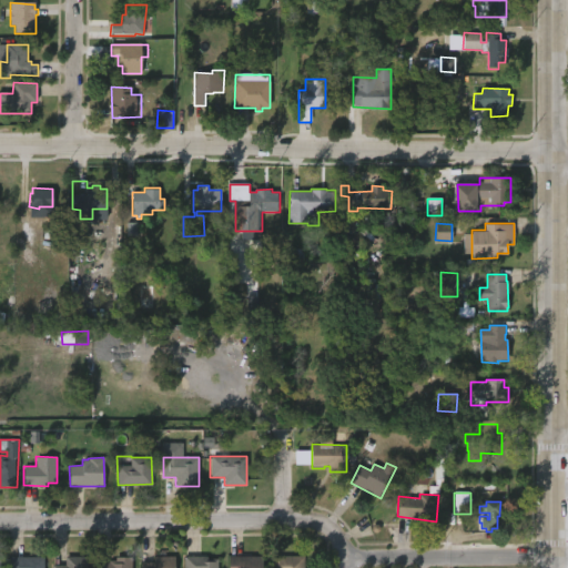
[(262,555),(262,567),(229,567),(230,556),(260,556),(260,555),(262,555)]
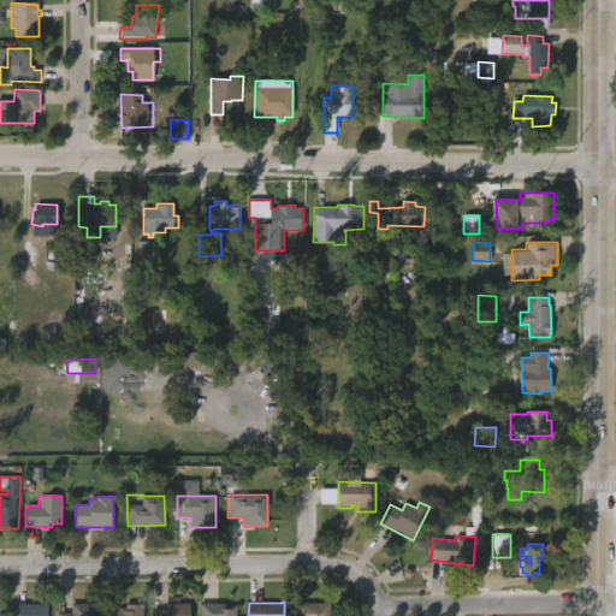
[(330,603),(330,615),(295,615),(295,603),(330,603)]
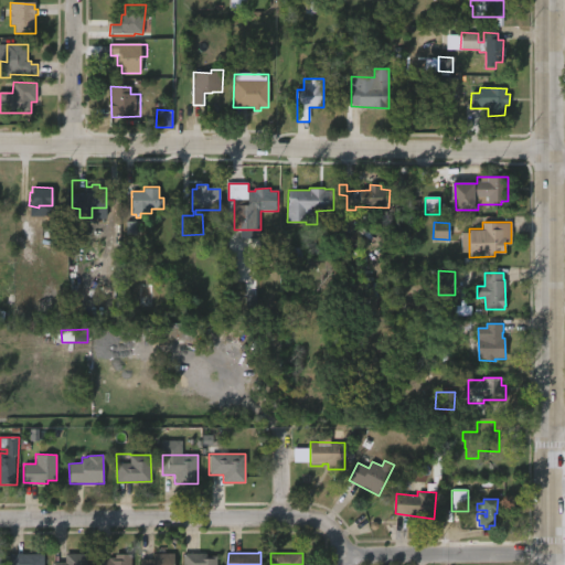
[(44,554),(44,564),(8,564),(8,554),(44,554)]
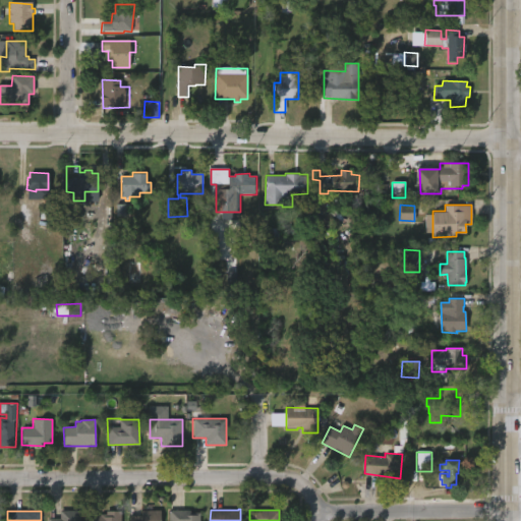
[(80,520),(48,520),(48,518),(60,518),(60,511),(80,511),(80,520)]
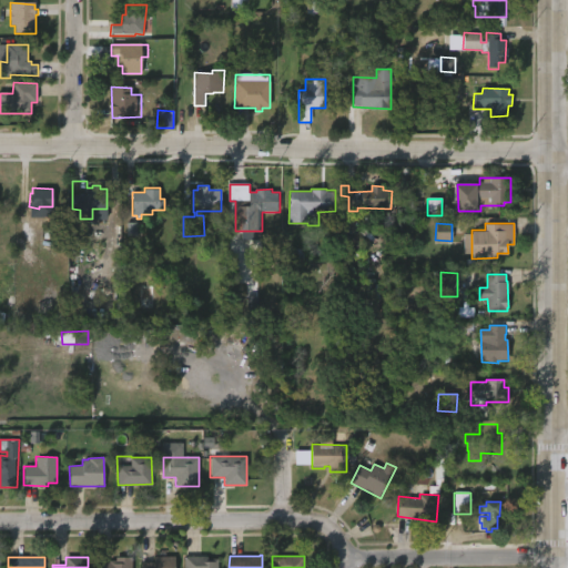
[(97,567),(97,563),(109,563),(109,560),(115,560),(115,557),(132,557),(131,567),(97,567)]
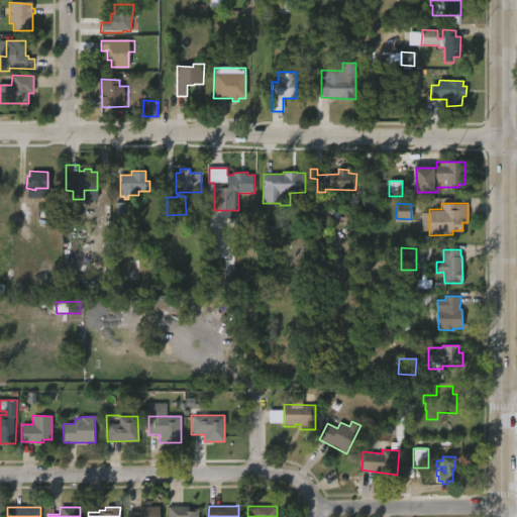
[(160,507),(160,516),(128,516),(128,512),(140,512),(140,507),(160,507)]
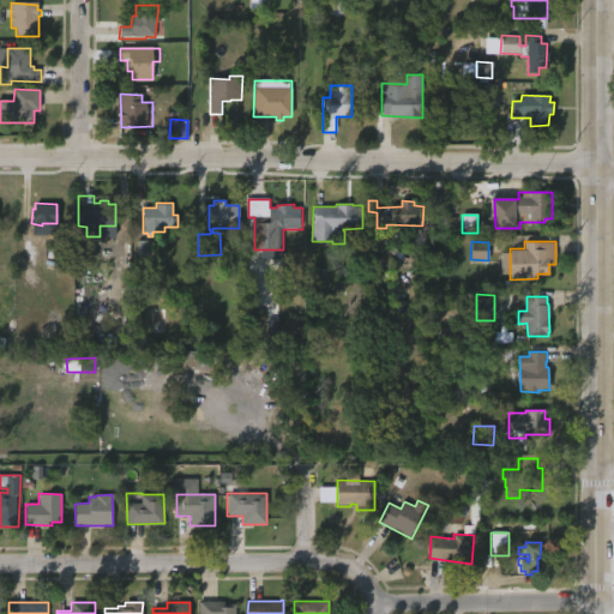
[(224,602),(224,605),(235,605),(235,613),(199,613),(199,602),(224,602)]
